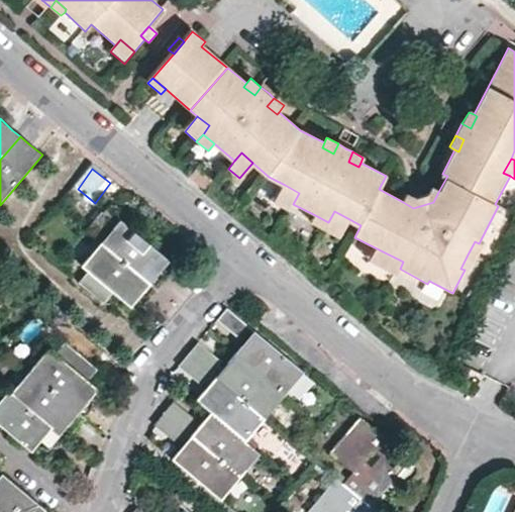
[(289,212),(293,204),(299,193),(285,185),(274,203),(289,212)]
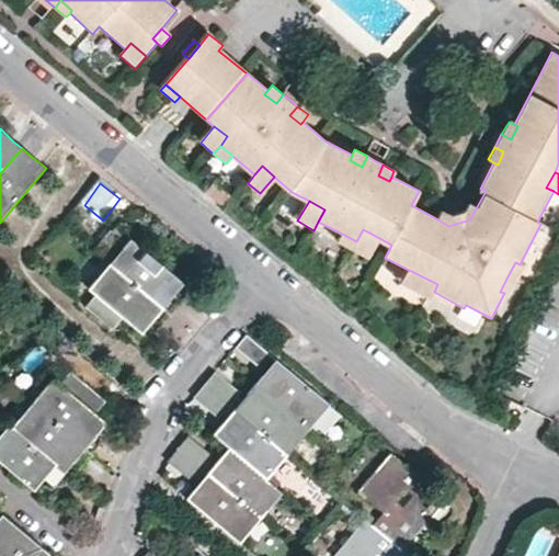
[(442,212),(437,219),(448,226),(470,219),(476,208),(469,204),(464,214),(456,215),(448,216),(442,212)]
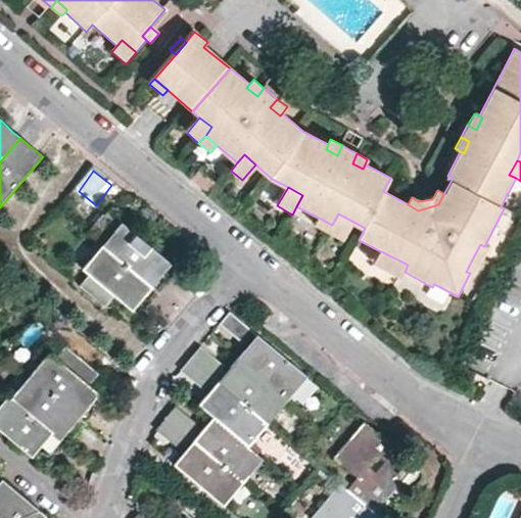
[(344,241),(353,222),(338,214),(332,225),(329,233),(344,241)]
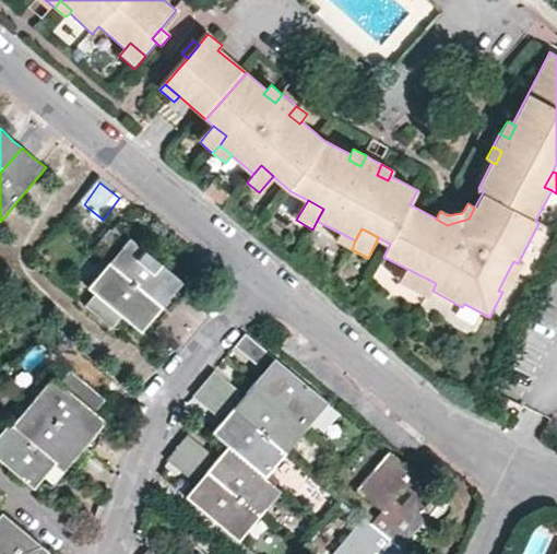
[(336,240),(352,249),(355,240),(341,233),(336,240)]
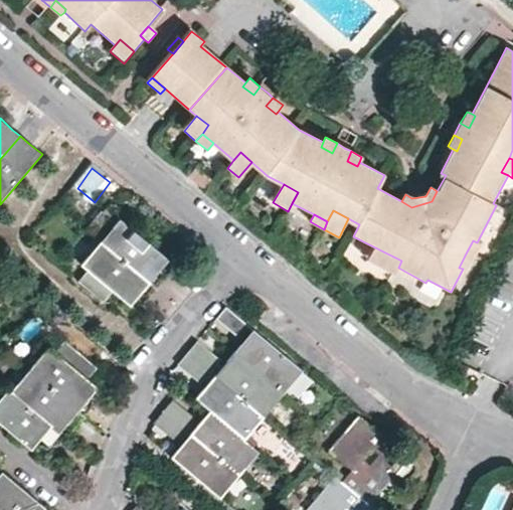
[(121,220),(102,243),(163,295),(173,282),(160,273),(164,268),(169,262),(121,220)]
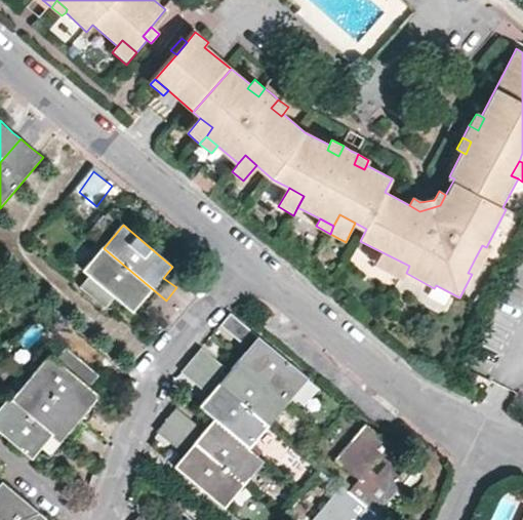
[(494,251),(486,247),(482,245),(475,258),(488,265),(494,251)]
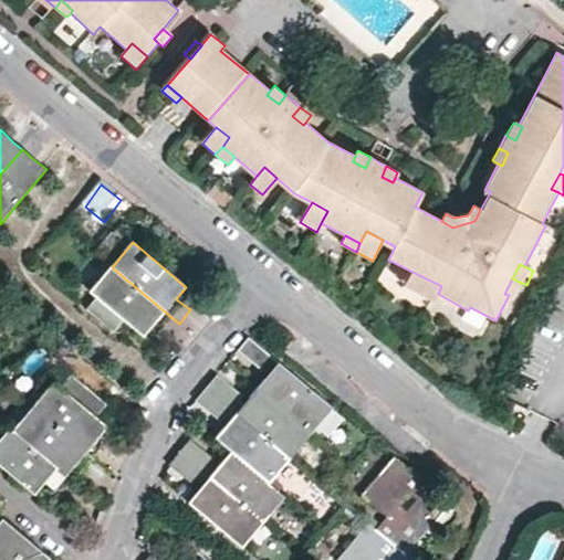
[(179,324),(112,267),(91,294),(97,300),(87,313),(115,335),(125,321),(145,338),(149,331),(154,326),(168,337),(179,324)]
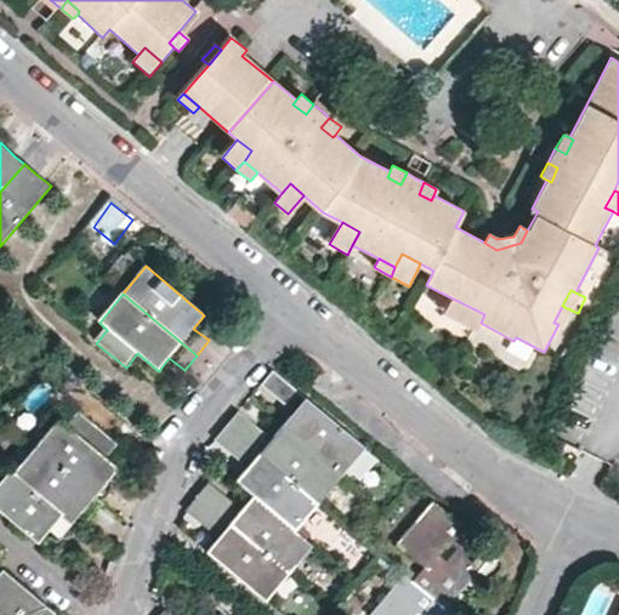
[(476,334),(481,323),(484,314),(450,297),(441,315),(476,334)]
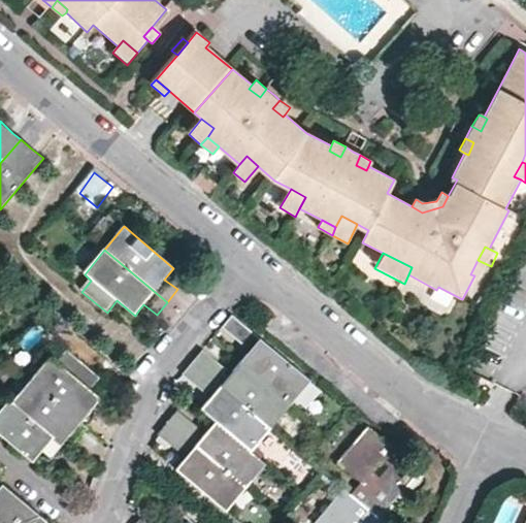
[(470,274),(474,275),(484,281),(491,266),(478,260),(470,274)]
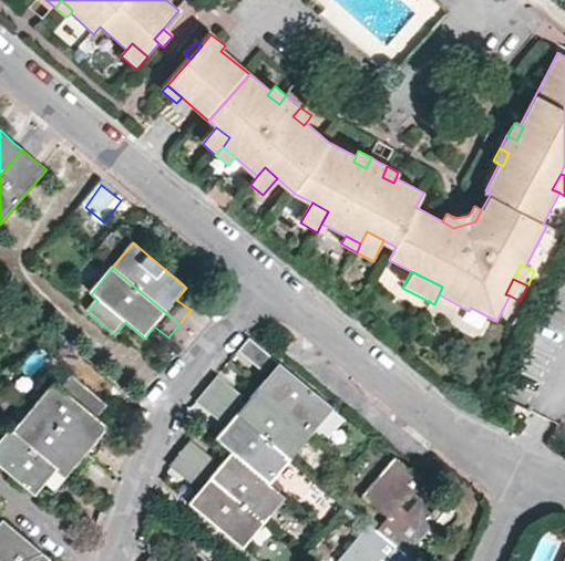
[(335,412),(331,407),(250,341),(239,355),(260,373),(265,367),(271,374),(265,383),(259,390),(315,436),(335,412)]
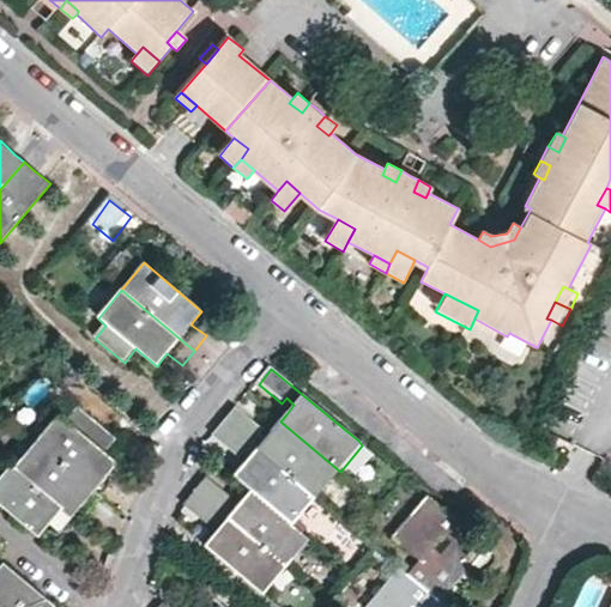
[(59,414),(36,441),(110,503),(121,489),(106,475),(113,468),(118,463),(106,453),(118,441),(78,407),(67,422),(59,414)]
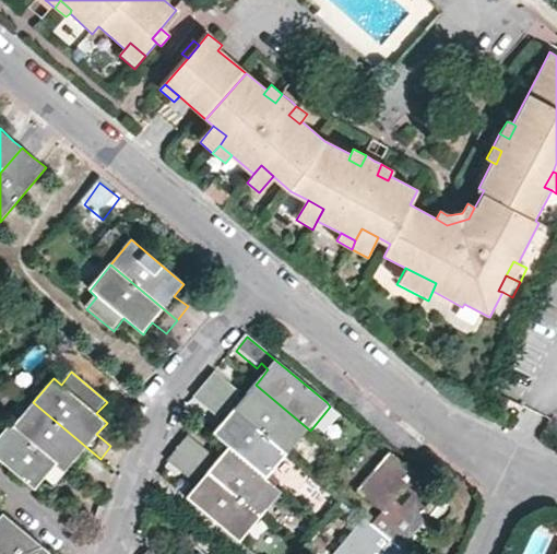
[(238,391),(217,374),(205,387),(288,457),(310,431),(256,385),(249,392),(243,401),(235,395),(238,391)]
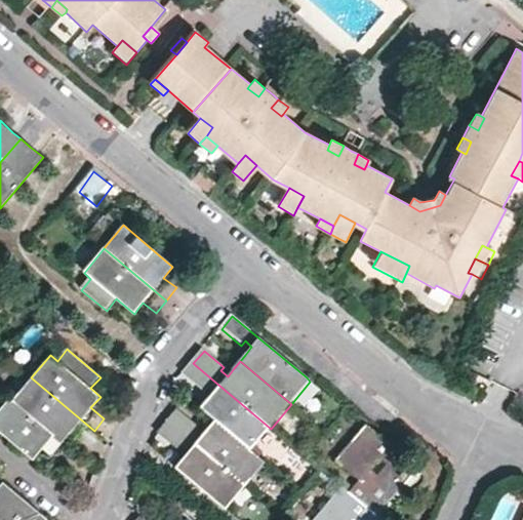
[(193,363),(184,374),(203,392),(207,388),(213,394),(207,402),(201,408),(215,421),(252,451),(271,429),(193,363)]
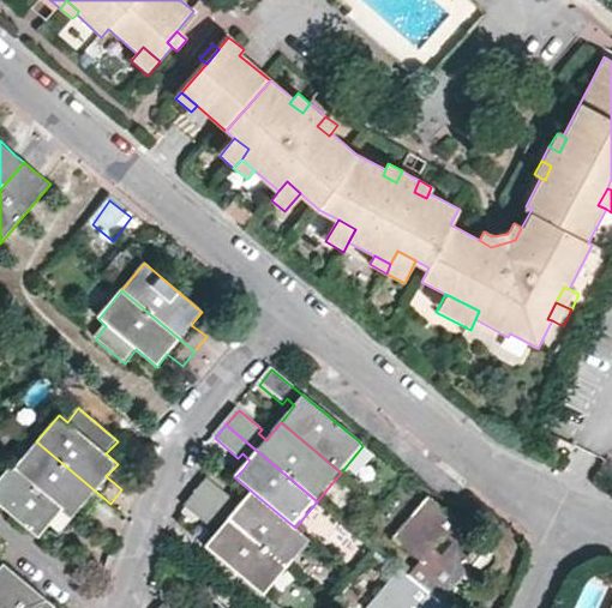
[(36,441),(13,470),(71,519),(78,512),(83,506),(97,518),(111,504),(36,441)]
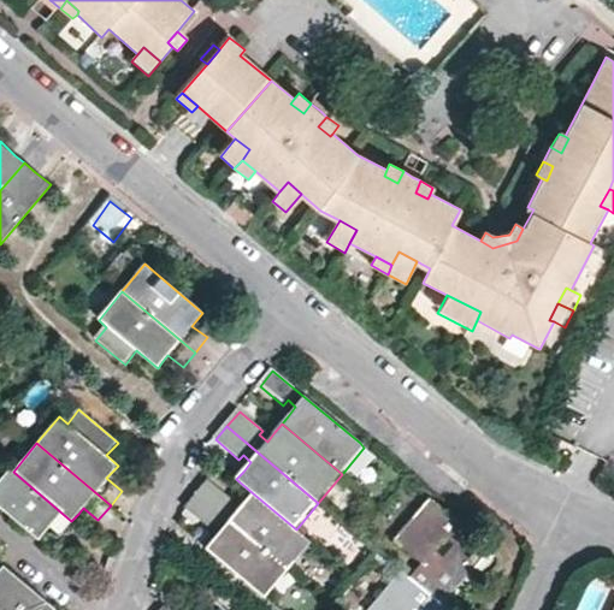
[(10,468),(0,479),(0,508),(39,542),(49,528),(59,537),(64,529),(71,521),(13,472),(10,468)]
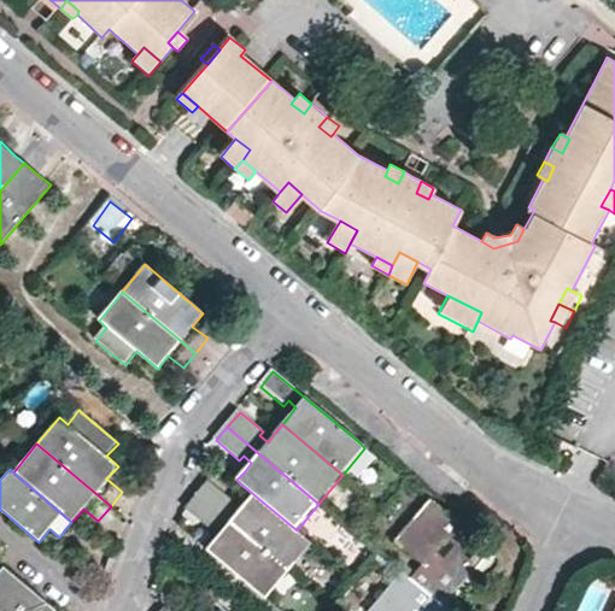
[(297,530),(253,494),(245,504),(238,513),(229,507),(234,501),(210,482),(198,497),(290,571),(312,544),(297,530)]
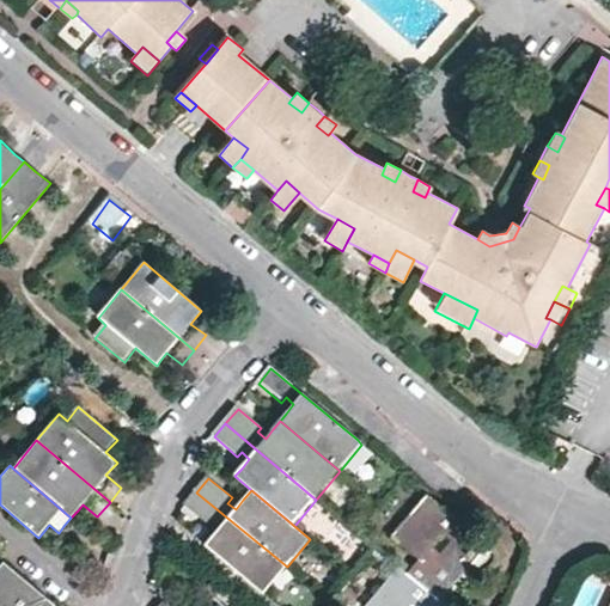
[(205,546),(264,595),(287,567),(196,493),(185,506),(208,525),(213,520),(221,527),(211,539),(205,546)]
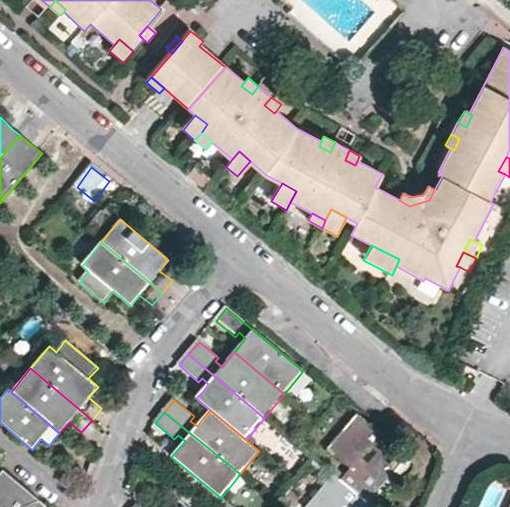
[(351,469),(342,482),(372,506),(394,506),(379,494),(390,480),(408,459),(357,416),(329,451),(351,469)]
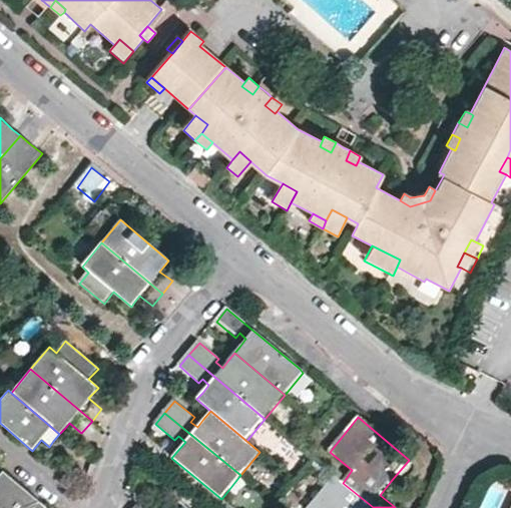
[(47,507),(3,471),(0,474),(0,507),(47,507)]
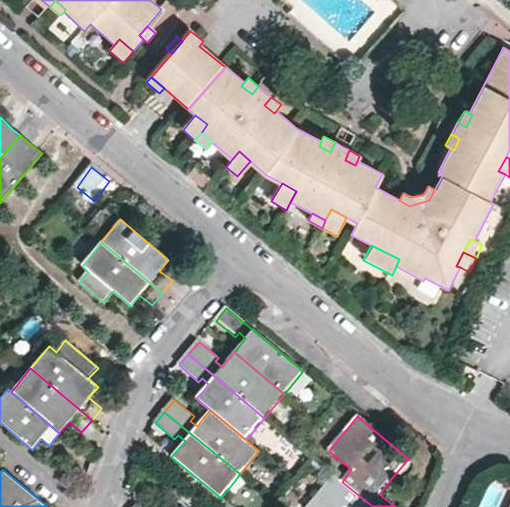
[(372,506),(342,482),(335,475),(309,506),(372,506)]
